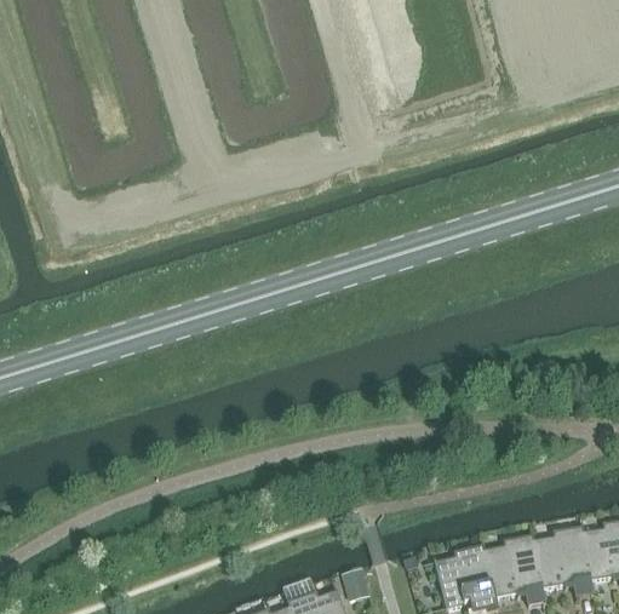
[(603,528),(584,531),(591,579),(613,575),(613,580),(614,580),(614,575),(618,574),(618,520),(602,523),(603,528)]
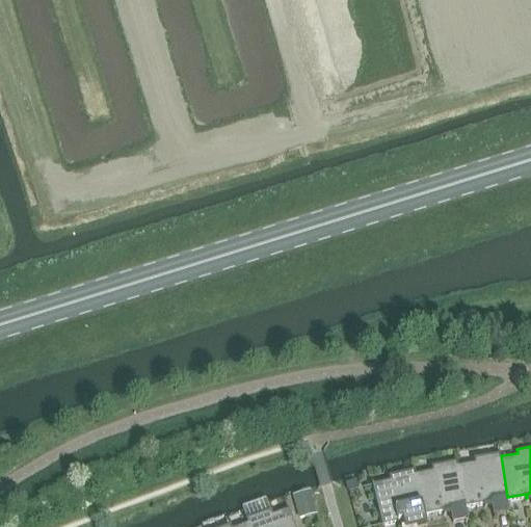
[(475,460),(458,463),(466,504),(484,501),(484,504),(486,504),(485,500),(492,499),(495,511),(507,509),(509,509),(507,497),(501,455),(500,451),(474,455),(475,460)]
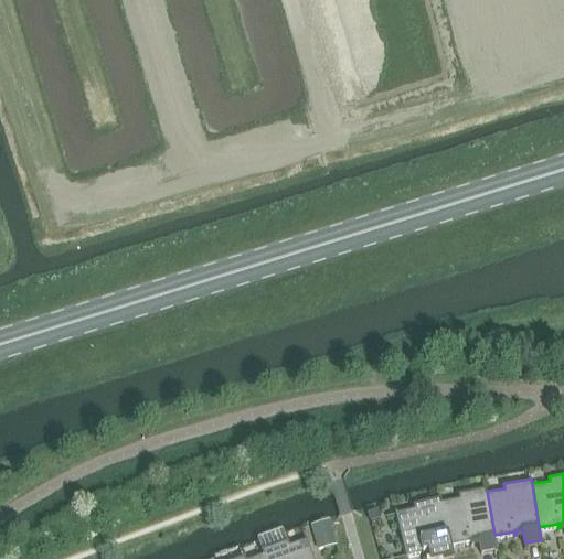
[(459,496),(442,501),(450,544),(450,543),(470,539),(471,543),(472,543),(471,539),(479,538),(481,550),(495,547),(495,548),(497,548),(495,535),(487,491),(486,486),(458,492),(459,496)]
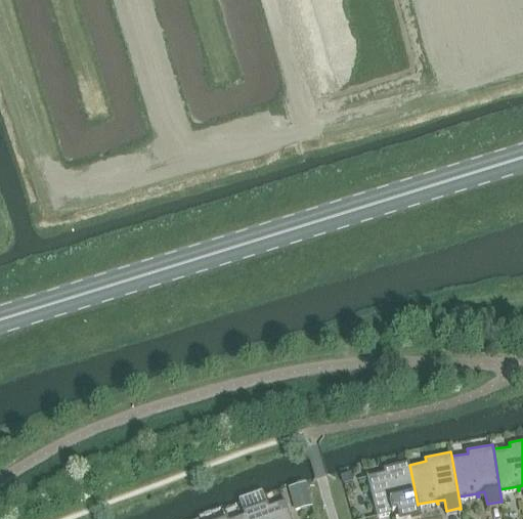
[(367,474),(366,474),(377,515),(395,510),(397,518),(407,518),(419,516),(419,517),(421,516),(418,504),(418,505),(409,465),(408,462),(408,460),(383,466),(384,471),(368,474),(367,474)]
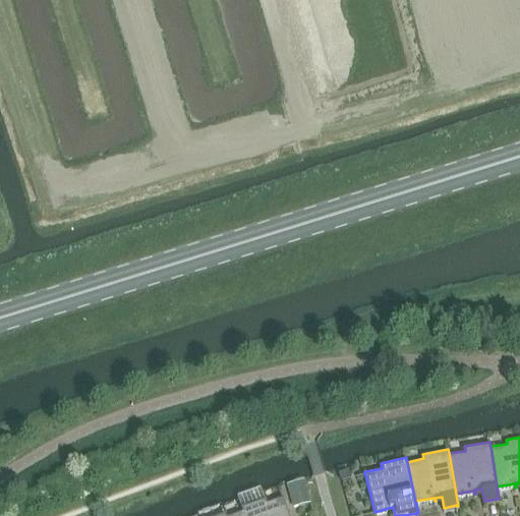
[(304,477),(287,482),(294,504),(310,500),(304,477)]
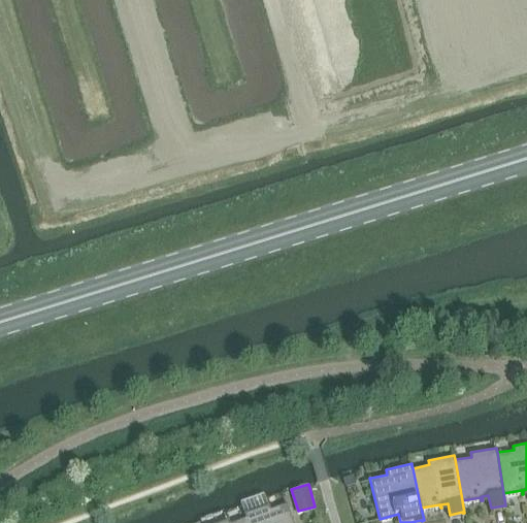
[(271,508),(269,503),(244,513),(245,515),(245,517),(248,522),(294,522),(288,501),(286,501),(287,502),(271,508)]
